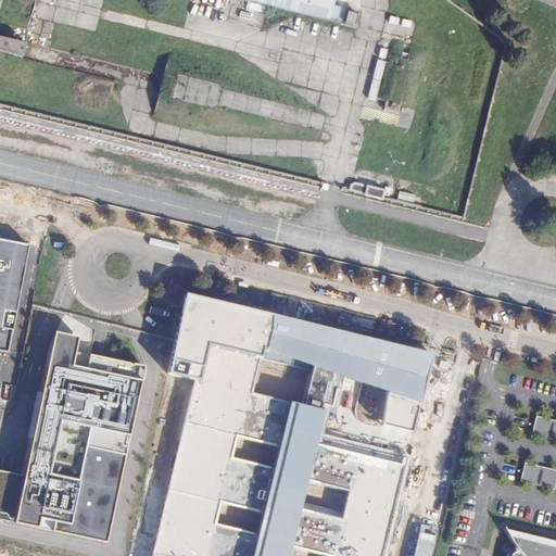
[(332,0),(260,0),(332,17),(332,16),(329,15),(332,0)]
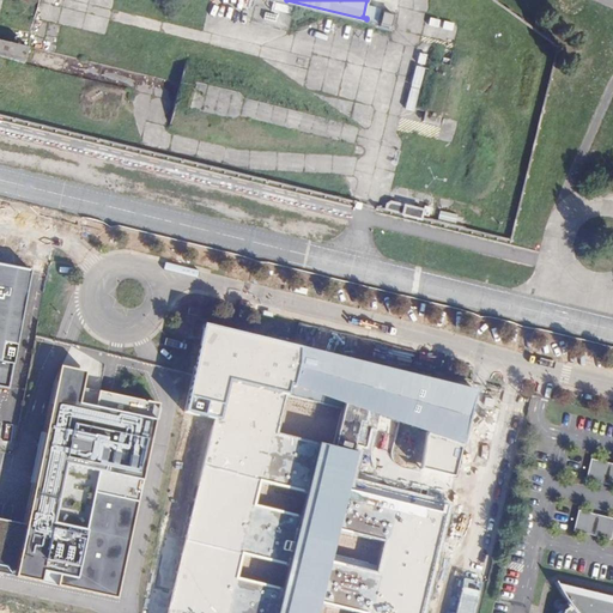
[(382,11),(380,24),(390,26),(394,13),(382,11)]
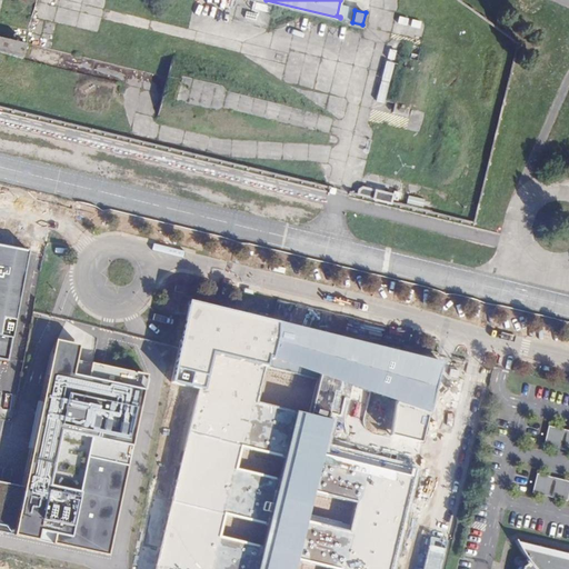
[(395,32),(416,38),(419,21),(398,17),(395,32)]
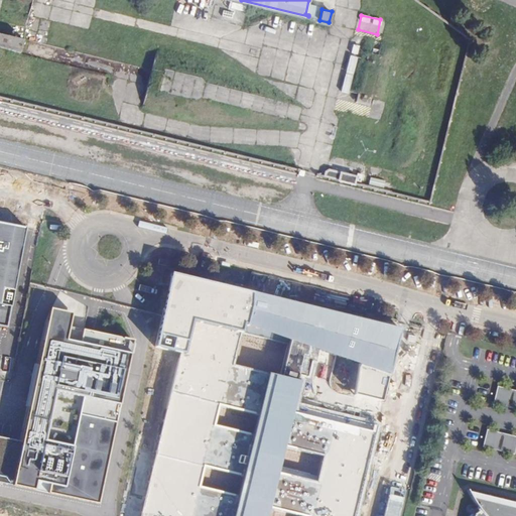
[(22,36),(0,31),(0,47),(18,52),(22,36)]
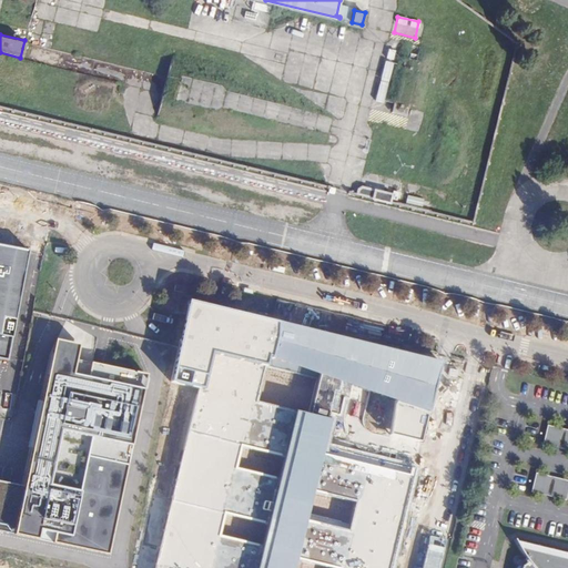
[(384,60),(381,74),(389,77),(392,62),(384,60)]
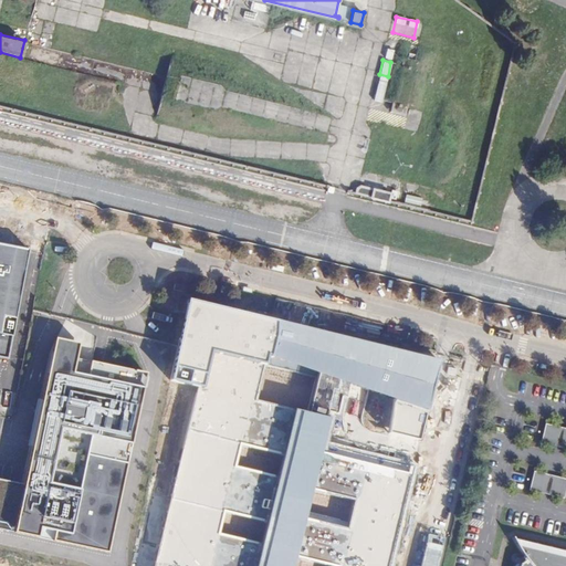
[(360,186),(357,187),(355,194),(387,200),(389,192),(360,186)]
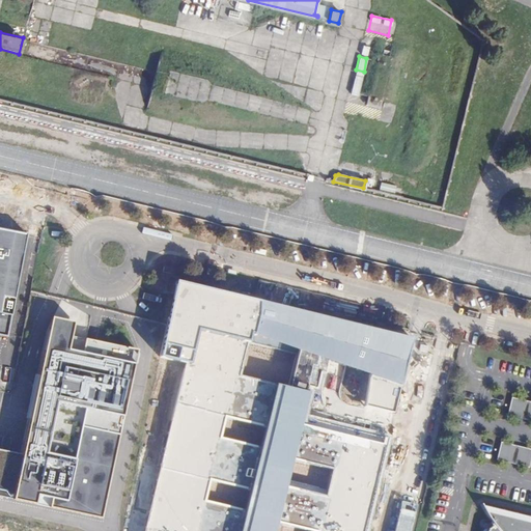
[(363,188),(400,197),(403,186),(366,176),(365,180),(363,188)]
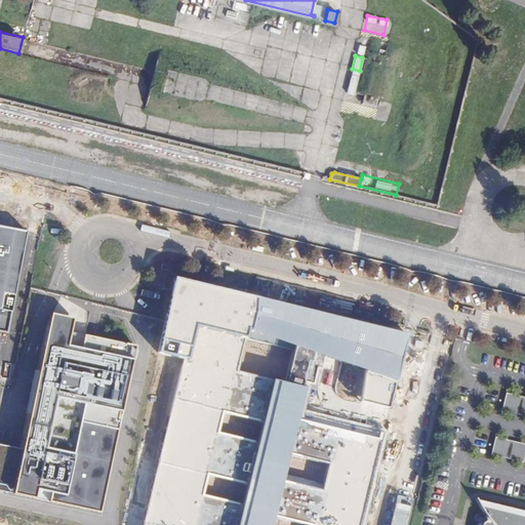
[(25,232),(0,227),(0,332),(5,333),(25,232)]
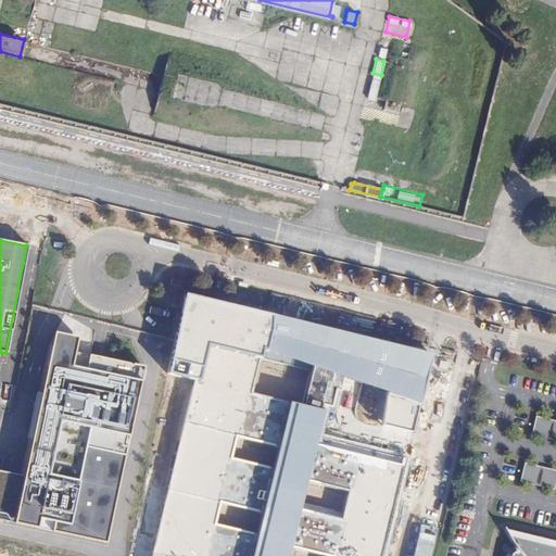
[(174,339),(166,375),(194,381),(152,555),(382,555),(405,466),(316,443),(321,413),(306,405),(313,368),(386,394),(381,425),(413,432),(420,406),(429,354),(182,293),(174,339)]
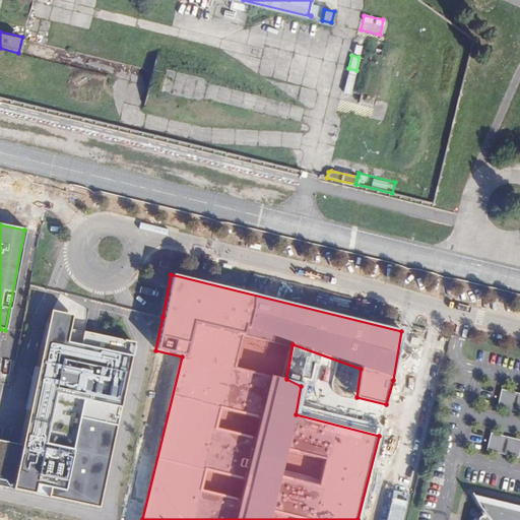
[(70,308),(50,304),(18,438),(0,434),(0,478),(100,498),(135,343),(67,330),(70,308)]
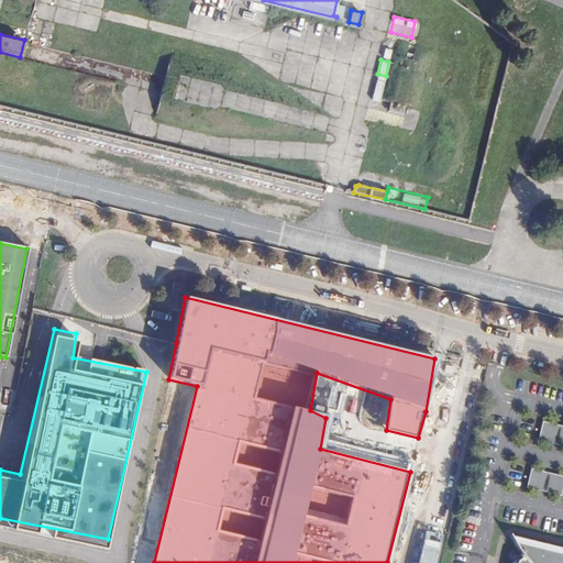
[(537,439),(562,445),(562,426),(541,420),(537,439)]
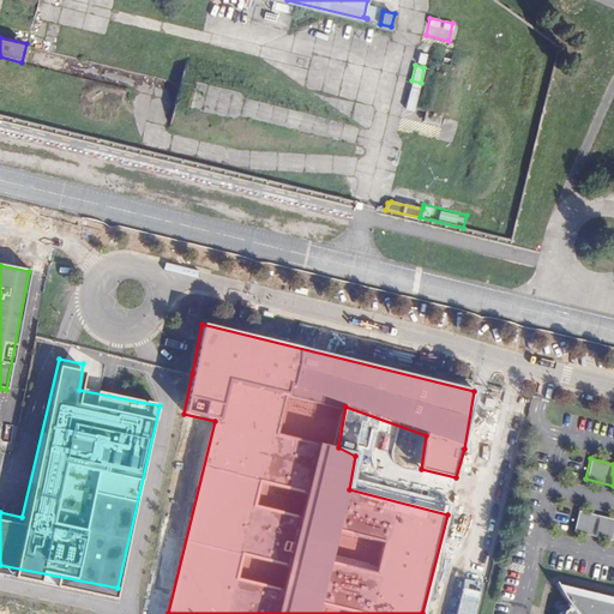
[(572,533),(612,540),(613,530),(613,516),(576,509),(573,521),(575,521),(572,533)]
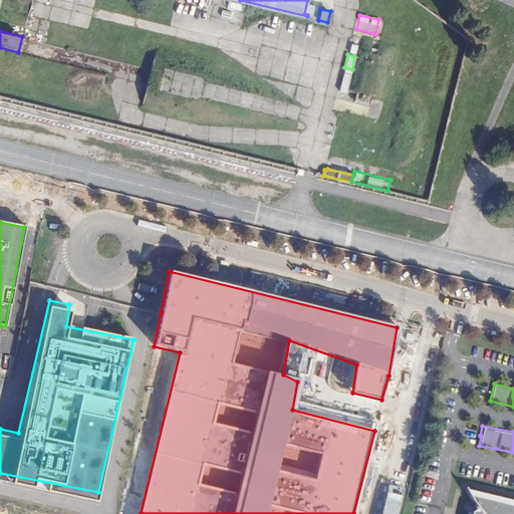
[(469,513),(513,513),(513,505),(474,496),(469,513)]
